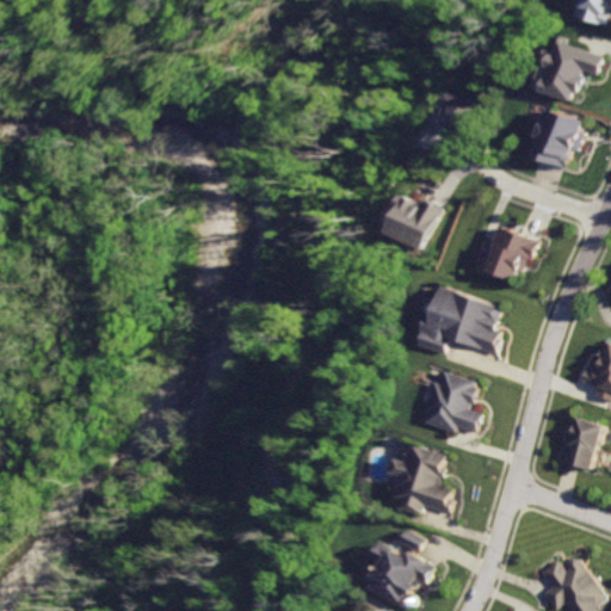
[(610,0),(587,0),(582,17),(610,26),(610,0)]
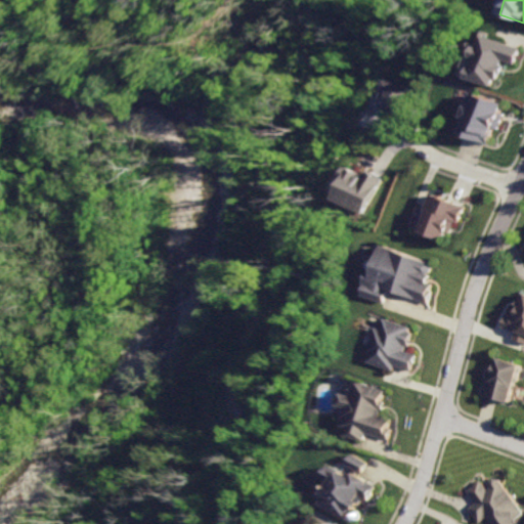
[(483,38),(471,77),(500,86),(508,63),(516,67),(521,50),(483,38)]
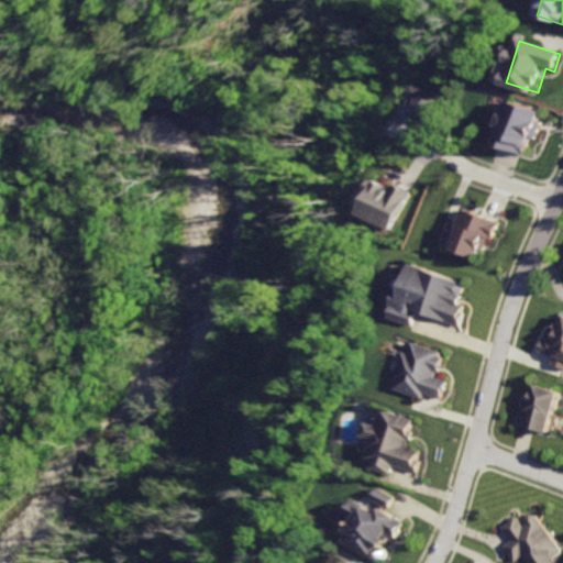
[(411,85),(403,112),(429,121),(439,95),(411,85)]
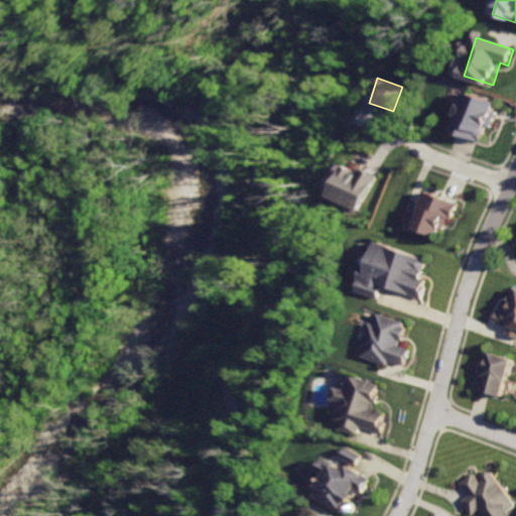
[(468,93),(456,133),(486,142),(499,102),(468,93)]
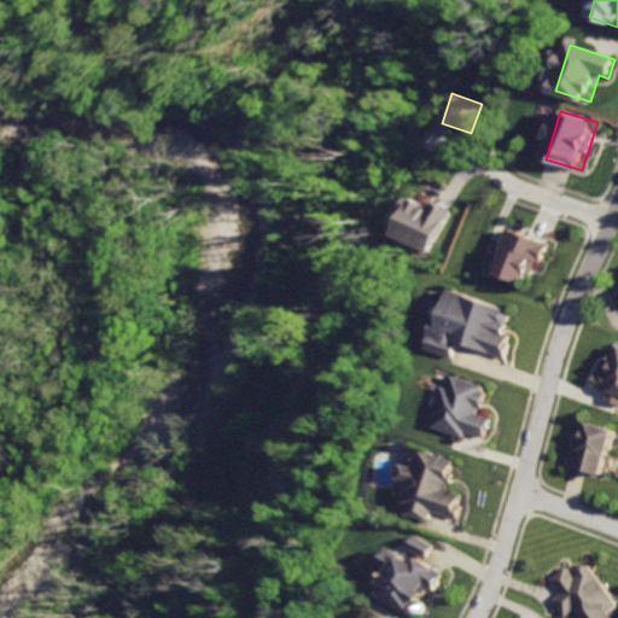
[(430,252),(452,210),(433,200),(431,205),(409,196),(403,208),(407,210),(395,235),(430,252)]
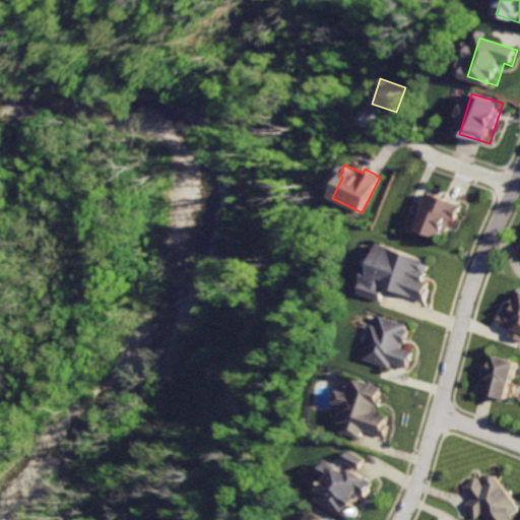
[(433,193),(420,229),(448,239),(453,222),(461,225),(468,205),(433,193)]
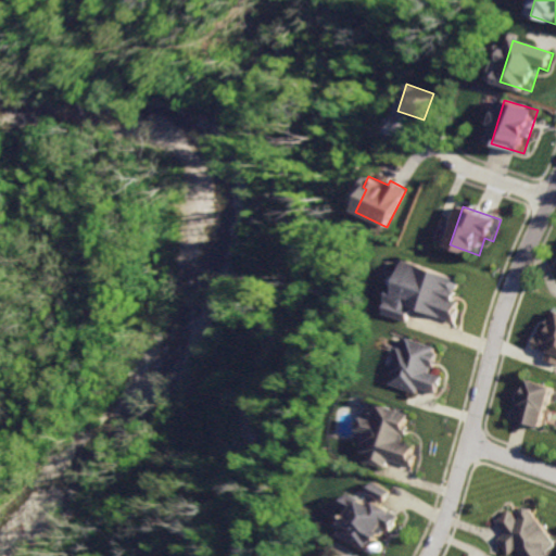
[(408,260),(389,317),(418,327),(424,312),(458,324),(464,306),(458,305),(467,280),(408,260)]
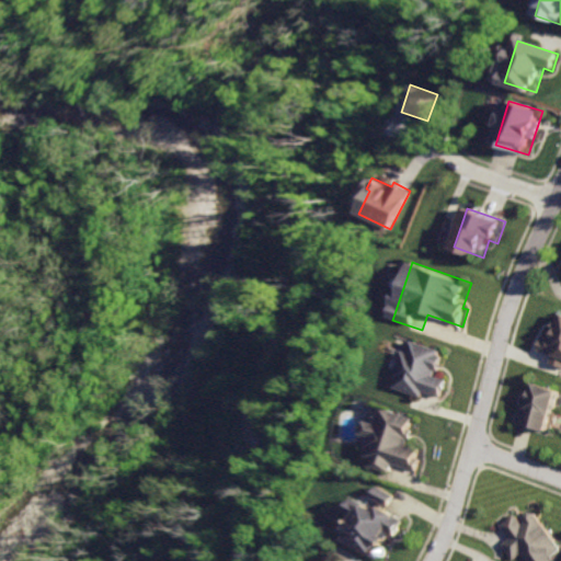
[(560,334),(551,332),(546,350),(560,354),(558,363),(560,364),(560,334)]
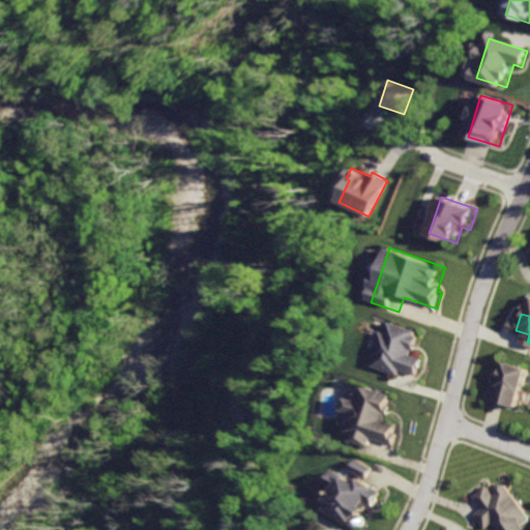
[(383,332),(372,367),(395,376),(398,369),(417,375),(422,358),(418,356),(425,332),(395,323),(392,332),(383,332)]
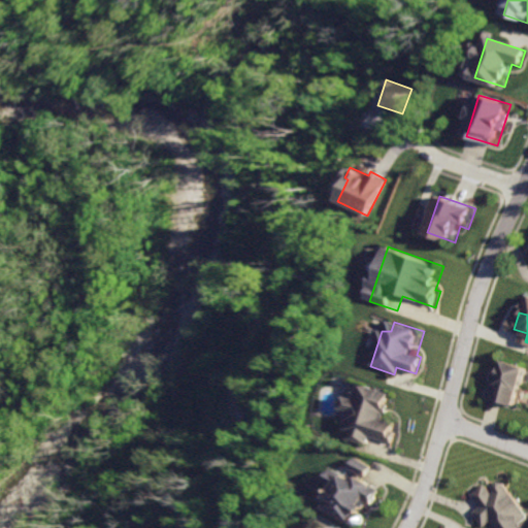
[(500,366),(492,393),(525,404),(527,394),(527,362),(513,357),(508,369),(500,366)]
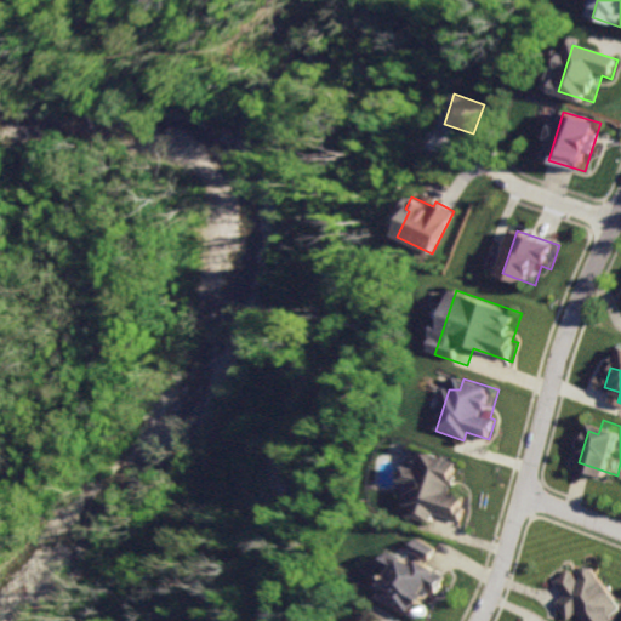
[(423,459),(421,467),(409,463),(403,482),(414,485),(402,519),(433,530),(437,520),(459,529),(471,496),(448,488),(454,469),(423,459)]
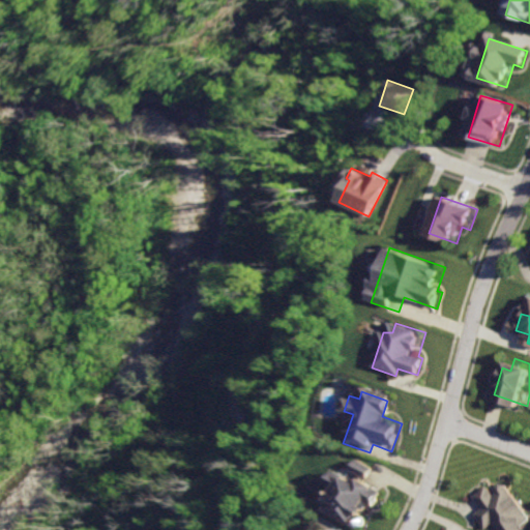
[(353,457),(343,473),(339,470),(331,482),(342,489),(328,509),(349,523),(361,502),(373,509),(384,493),(367,482),(375,471),(353,457)]
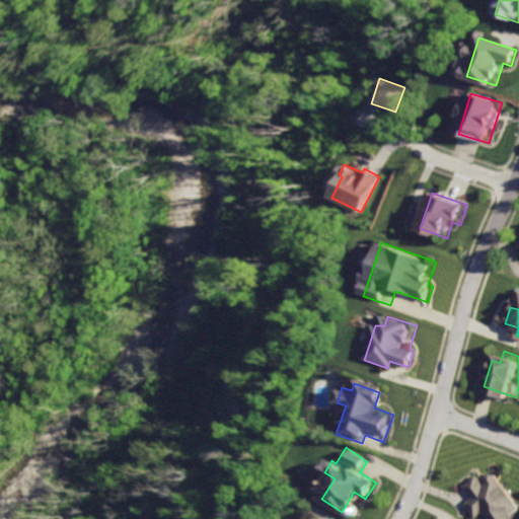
[(479,472),(463,485),(470,495),(460,502),(473,518),(487,509),(494,518),(503,518),(518,507),(518,503),(496,472),(486,480),(479,472)]
